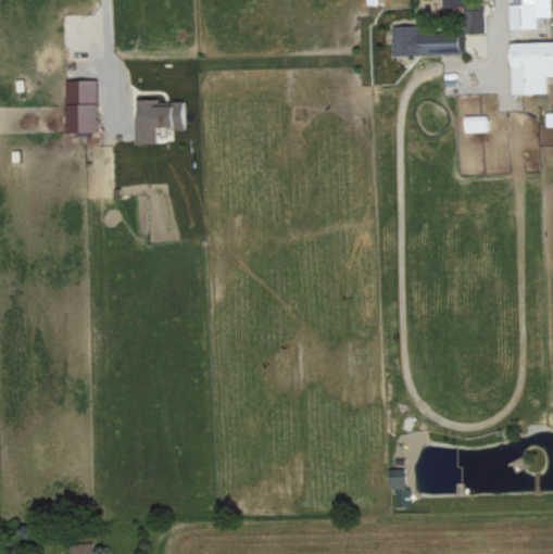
[(551,17),(550,0),(513,0),(514,5),(511,5),(511,29),(538,29),(538,17),(551,17)]
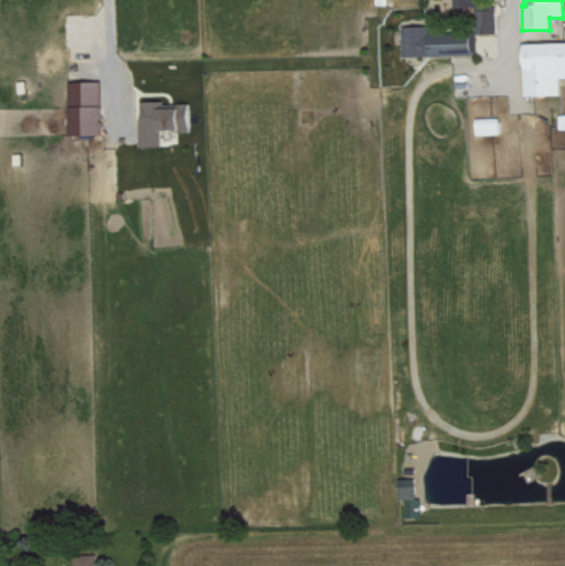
[(495,33),(495,10),(475,10),(475,33),(495,33)]
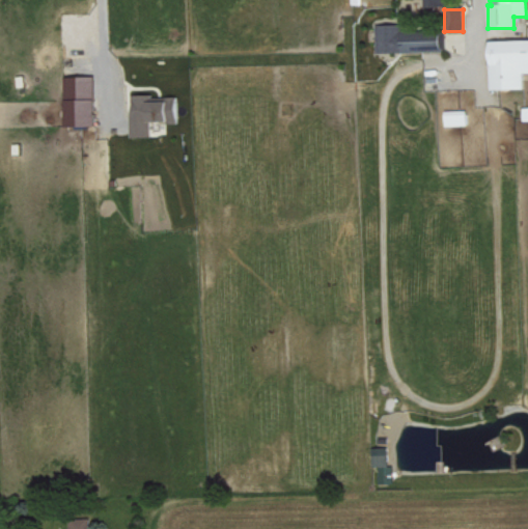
[(374,25),(374,53),(444,52),(444,29),(400,30),(400,24),(374,25)]
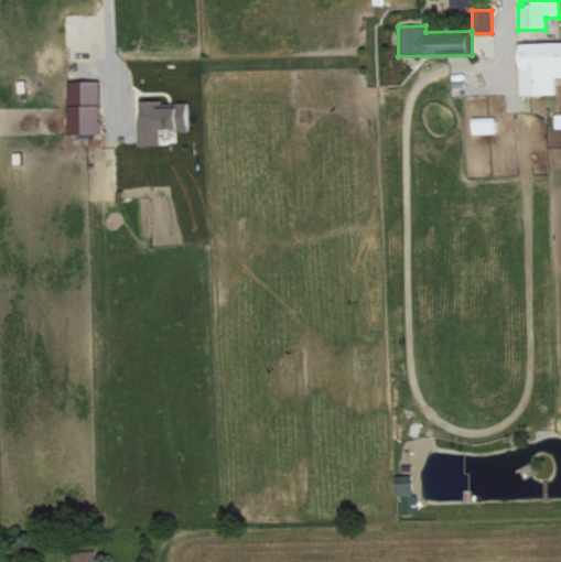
[(560,42),(518,43),(520,96),(554,95),(554,78),(560,77),(560,42)]
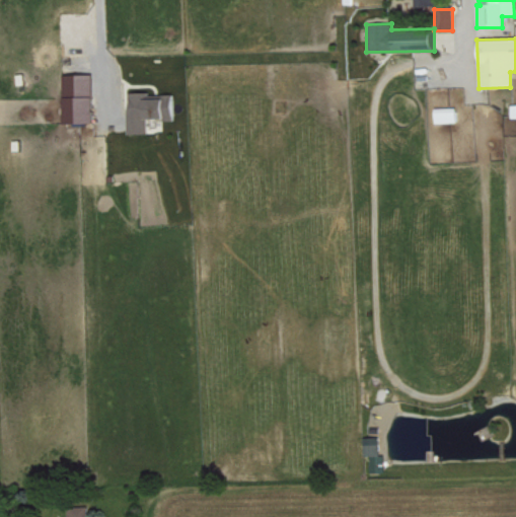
[(91,123),(90,75),(61,75),(62,124),(91,123)]
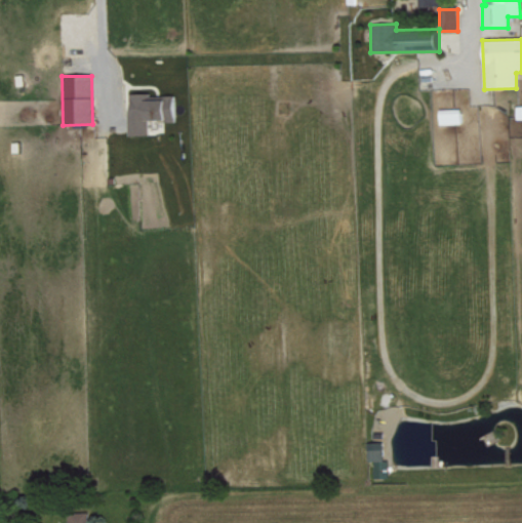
[(173,98),(148,98),(147,93),(128,94),(129,136),(149,136),(148,121),(173,121),(173,98)]
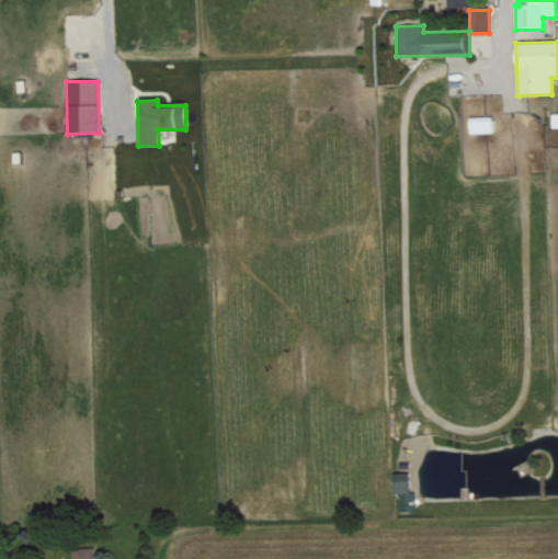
[(469,134),(492,133),(492,116),(469,117),(469,134)]
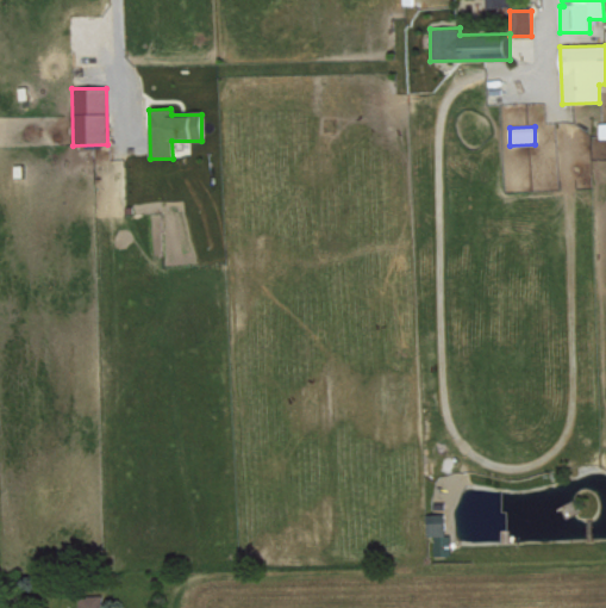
[(432,537),(432,558),(449,557),(449,535),(444,535),(443,523),(425,523),(425,538),(432,537)]
